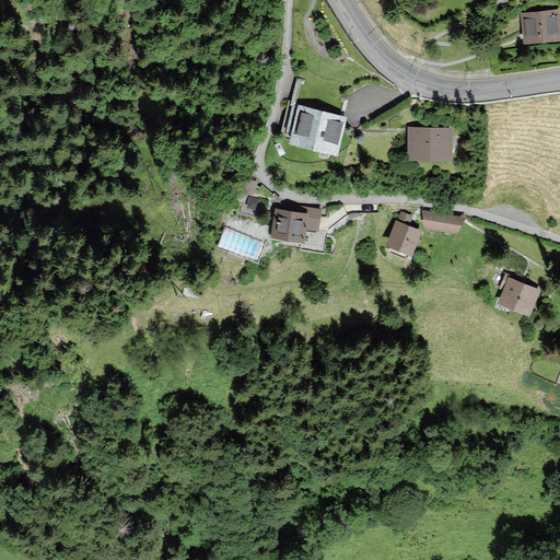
[(559,21),(559,10),(526,13),(528,42),(559,38),(559,21)]
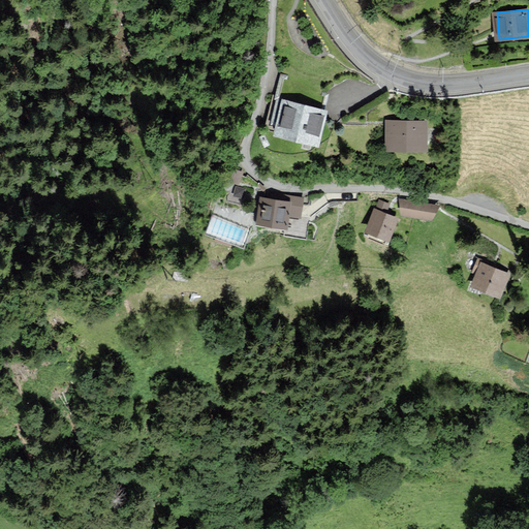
[(279,113),(274,133),(318,145),(328,113),(308,107),(282,101),(279,113)]
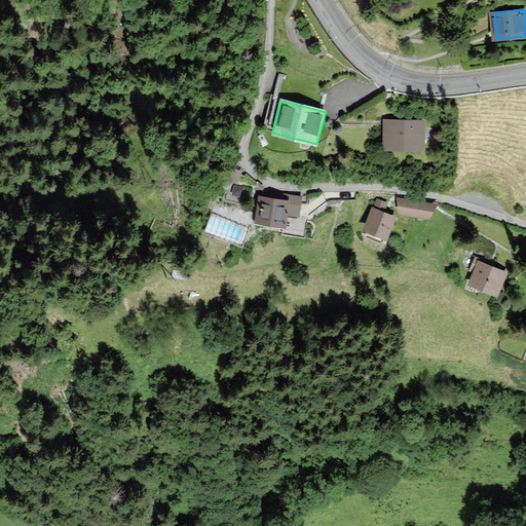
[(384,120),(384,148),(424,149),(424,121),(384,120)]
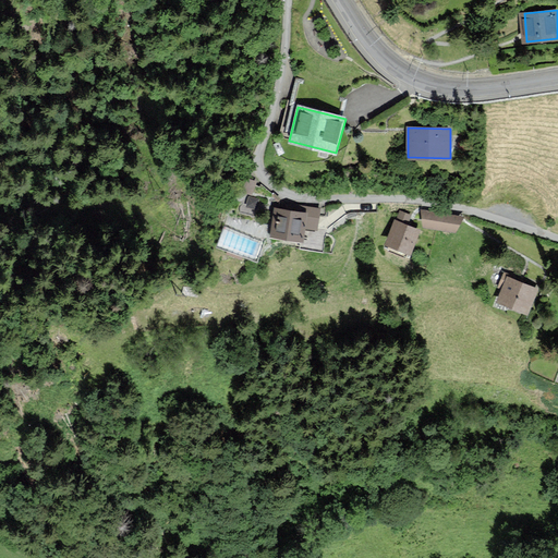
[(290,205),(289,211),(275,209),(270,238),(303,243),(305,229),(318,231),(322,209),(290,205)]
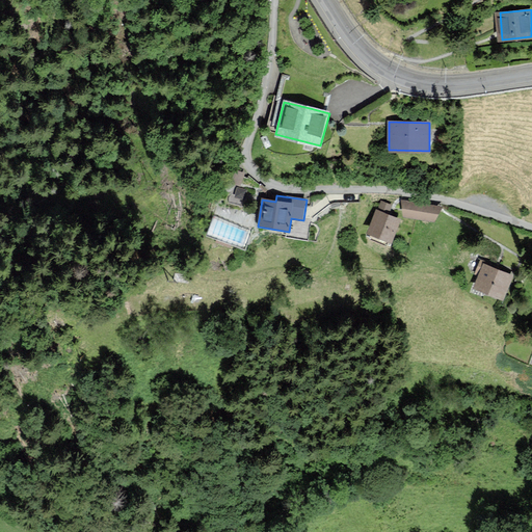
[(391,205),(381,202),(379,208),(389,212),(391,205)]
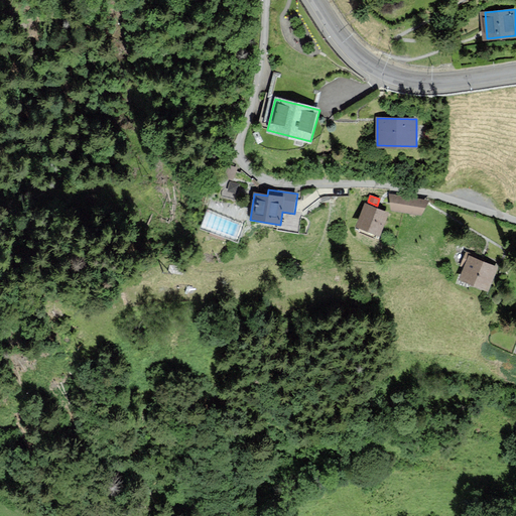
[(424,202),(393,197),(391,210),(421,215),(424,202)]
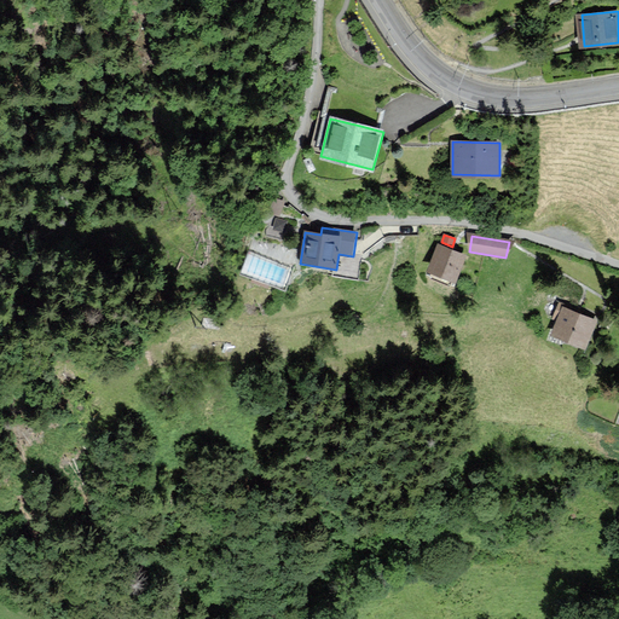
[(467,256),(439,246),(428,271),(456,282),(467,256)]
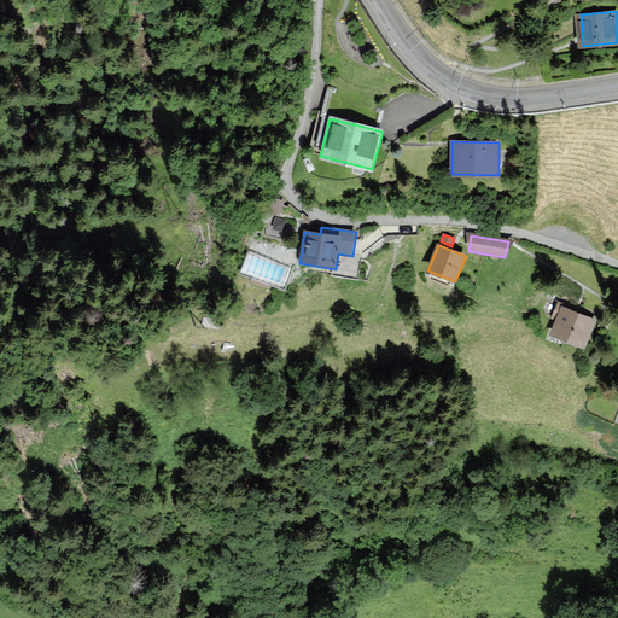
[(596,322),(561,308),(551,336),(584,349),(596,322)]
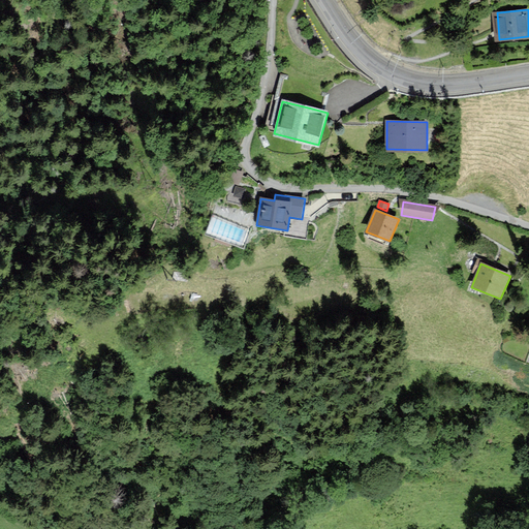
All buildings are outlined.
